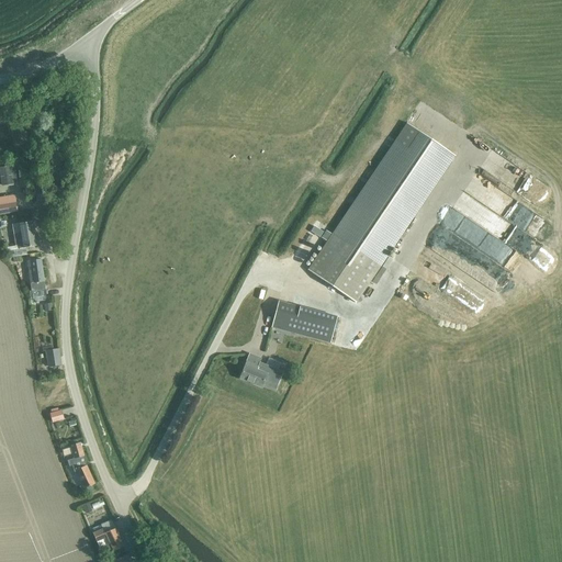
[(454,156),(405,124),(307,270),(356,303),(454,156)]
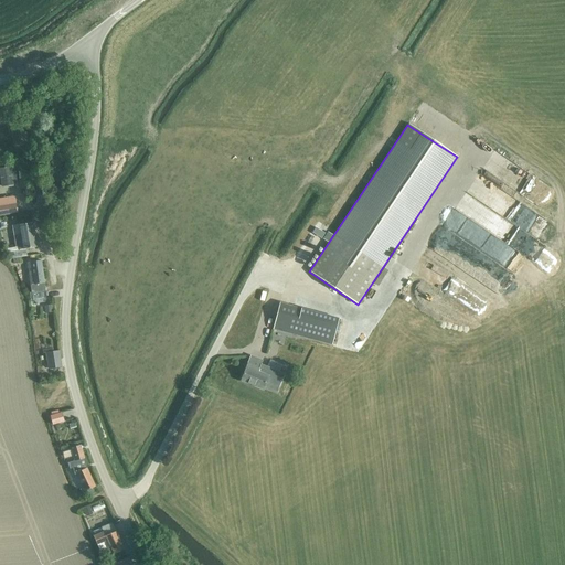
[(0,169),(0,176),(2,188),(13,187),(11,168),(0,169)]
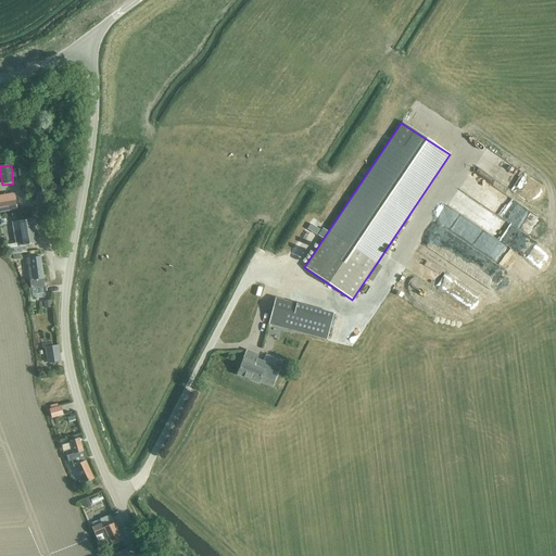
[(455,190),(510,218),(517,204),(483,188),(490,176),(475,169),(472,175),(465,171),(455,190)]
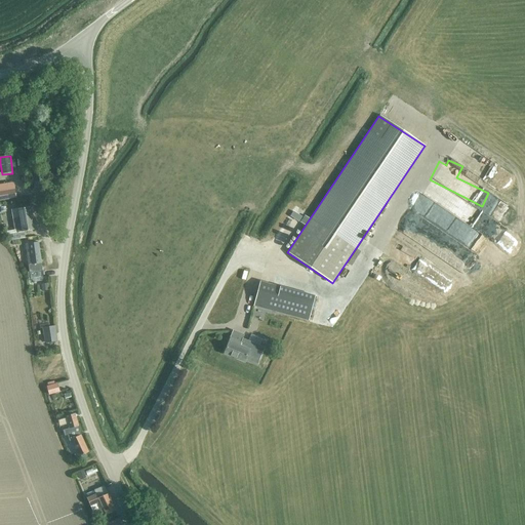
[(492,166),(488,184),(499,186),(503,168),(492,166)]
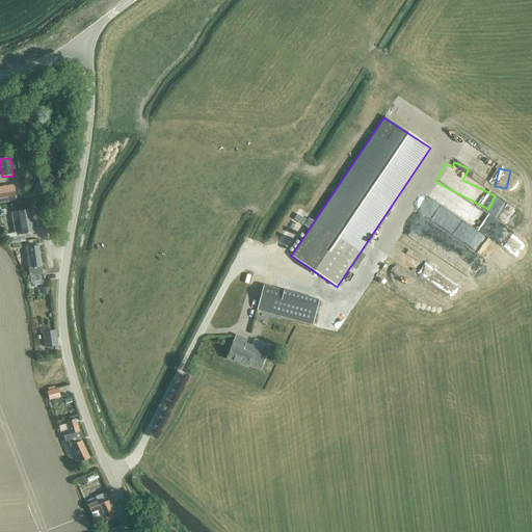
[(0,188),(0,203),(17,200),(14,186),(0,188)]
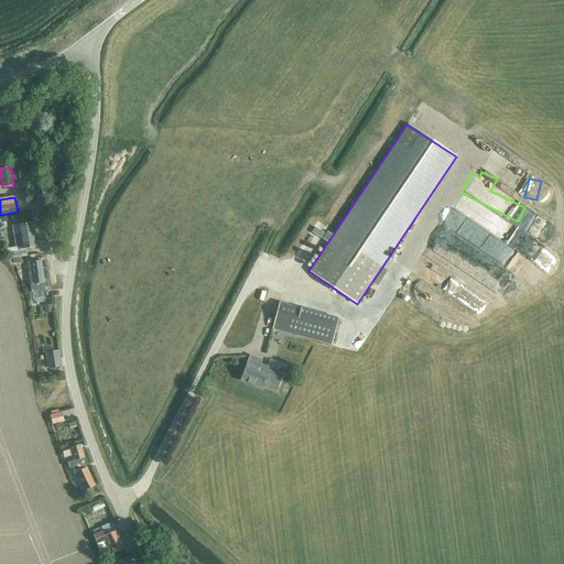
[(511,268),(530,238),(490,213),(481,226),(485,228),(475,245),(511,268)]
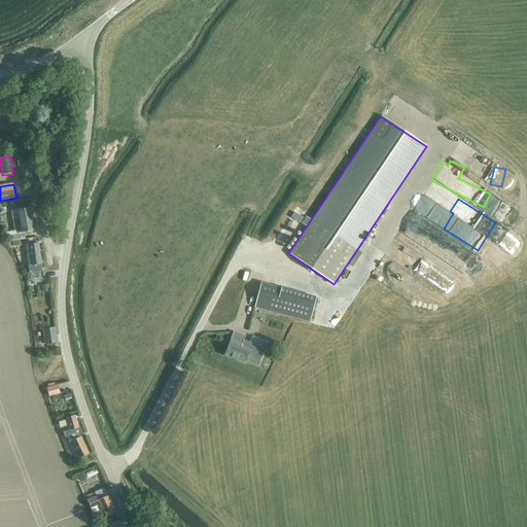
[(14,231),(6,232),(7,235),(8,241),(8,242),(25,239),(24,232),(34,231),(30,207),(11,210),(12,220),(15,219),(18,230),(14,231)]
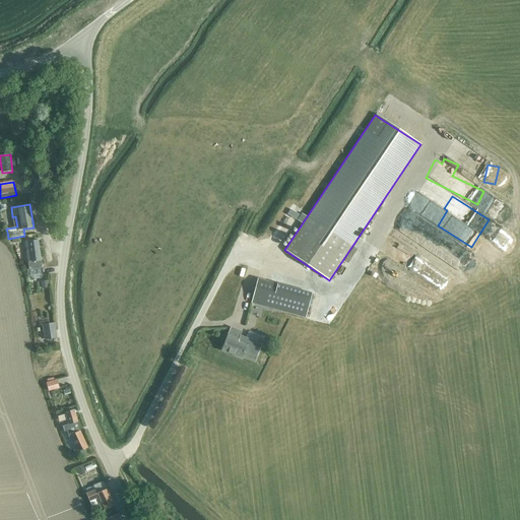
[(298,213),(290,209),(287,214),(295,218),(298,213)]
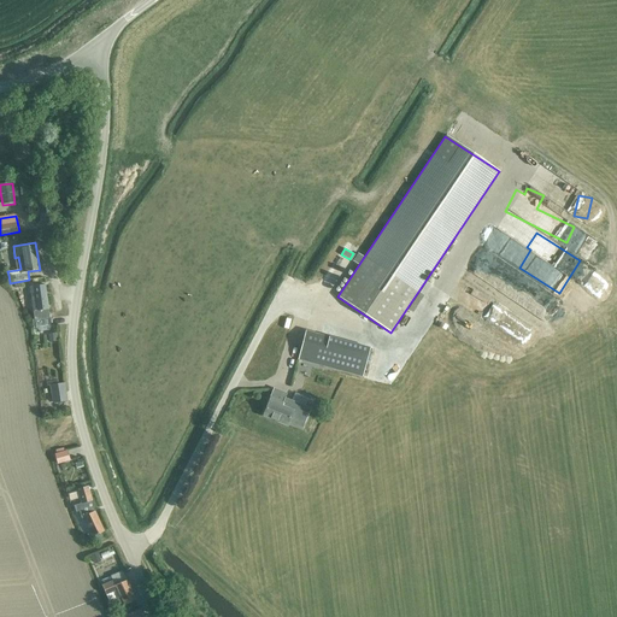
[(480,270),(475,278),(510,298),(517,285),(500,275),(498,280),(480,270)]
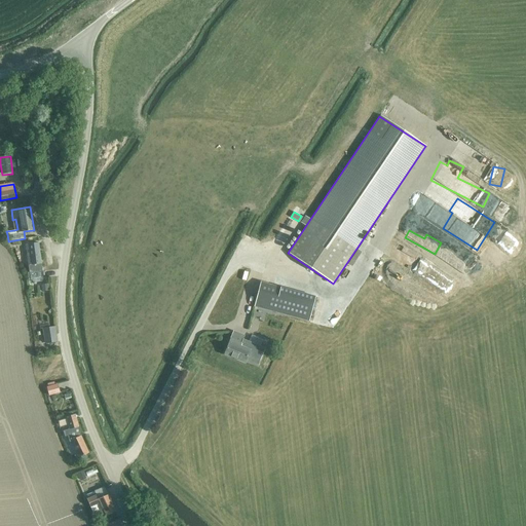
[(39,242),(26,245),(29,265),(30,272),(31,272),(42,271),(41,264),(39,242)]
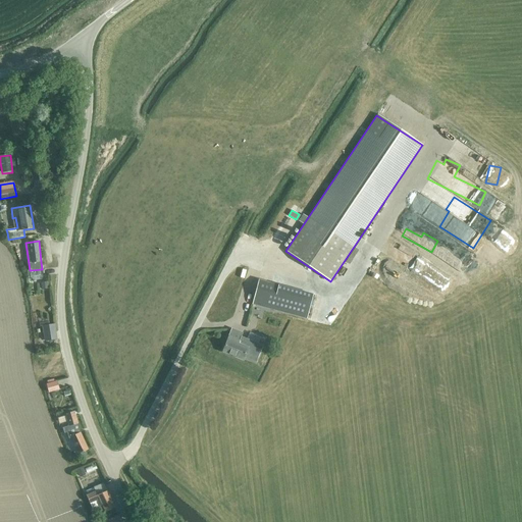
[(419,265),(422,259),(407,251),(400,263),(420,274),(417,279),(426,284),(435,268),(428,265),(426,269),(419,265)]
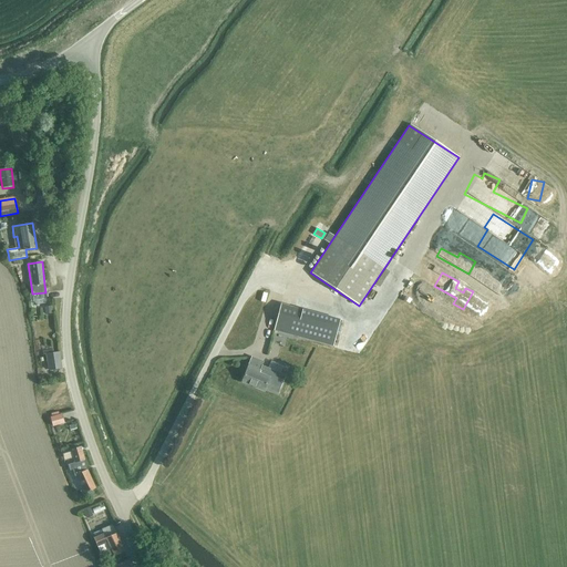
[(475,292),(464,309),(480,319),(490,302),(475,292)]
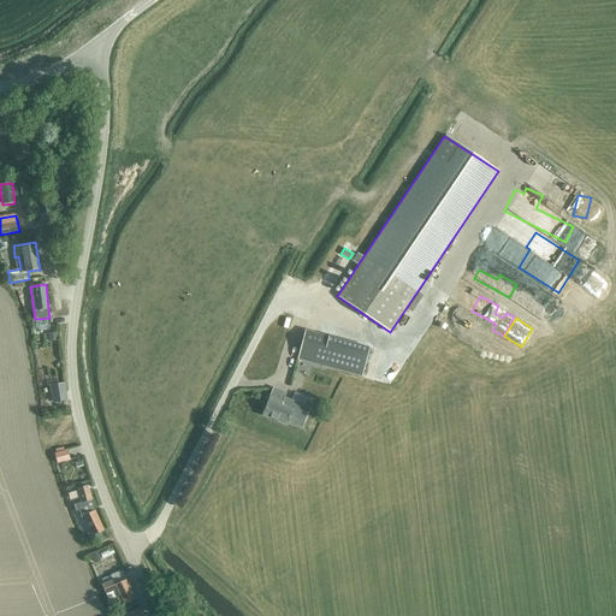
[(307,331),(298,359),(354,374),(362,375),(369,348),(361,345),(307,331)]
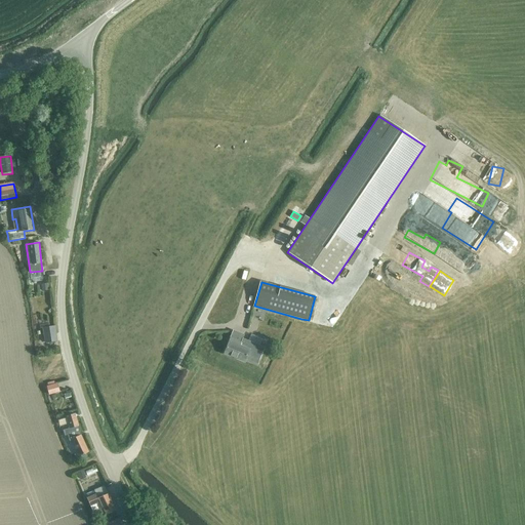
[(44,328),(46,344),(57,341),(55,327),(44,328)]
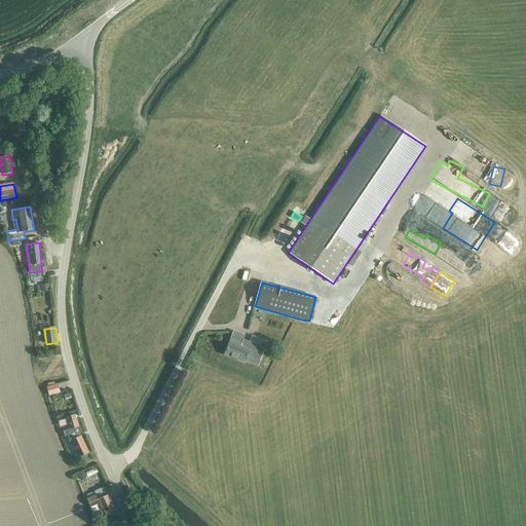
[(230,339),(224,353),(245,362),(246,361),(258,365),(264,348),(242,339),(240,343),(230,339)]
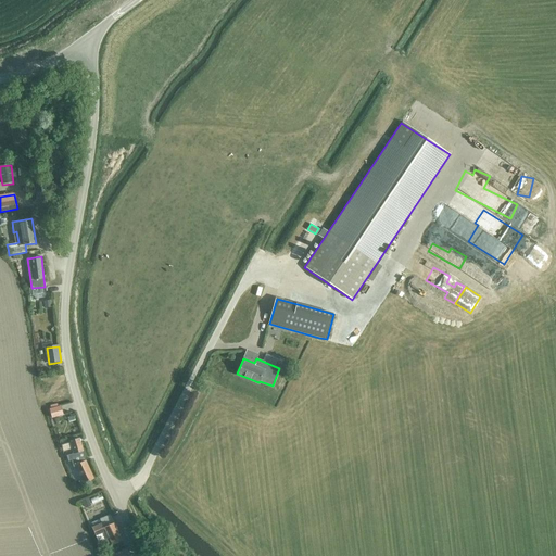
[(282,373),(280,378),(289,382),(291,377),(282,373)]
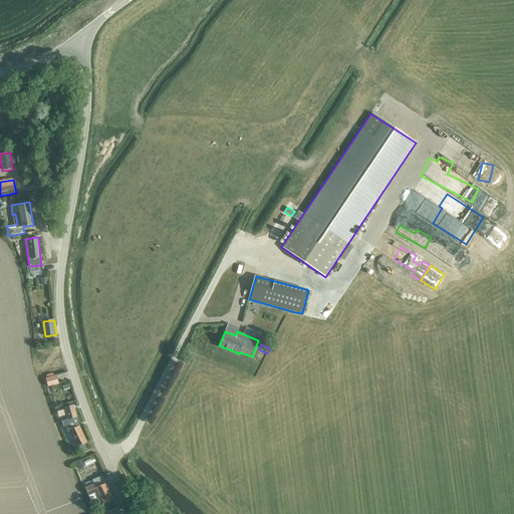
[(56,375),(45,378),(47,386),(58,382),(56,375)]
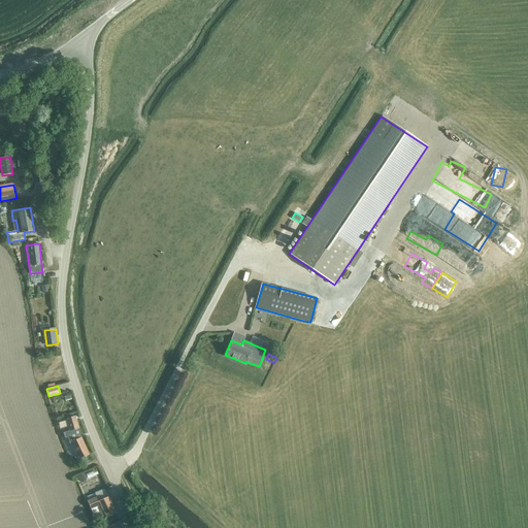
[(71,431),(64,433),(65,438),(68,437),(70,443),(72,442),(73,443),(80,459),(81,459),(85,457),(90,455),(81,438),(79,429),(75,417),(68,420),(71,431)]
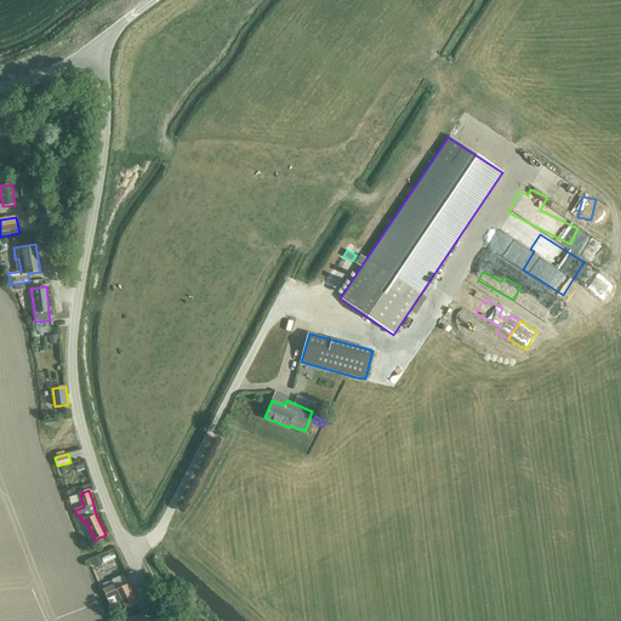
[(114,585),(103,590),(110,607),(118,603),(121,611),(137,604),(127,584),(123,575),(112,580),(114,585)]
